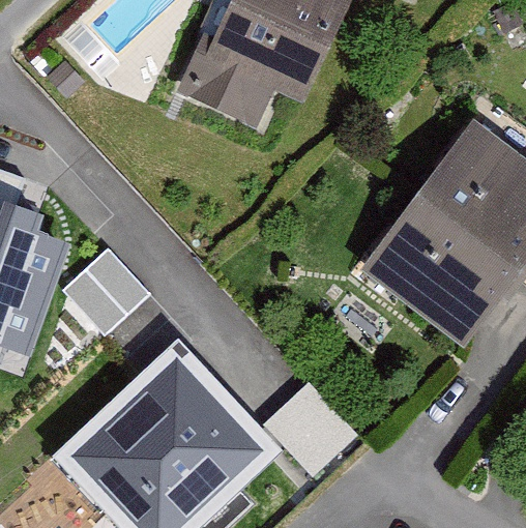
[(228,0),(180,97),(260,134),(275,96),(301,108),(351,0),(228,0)]
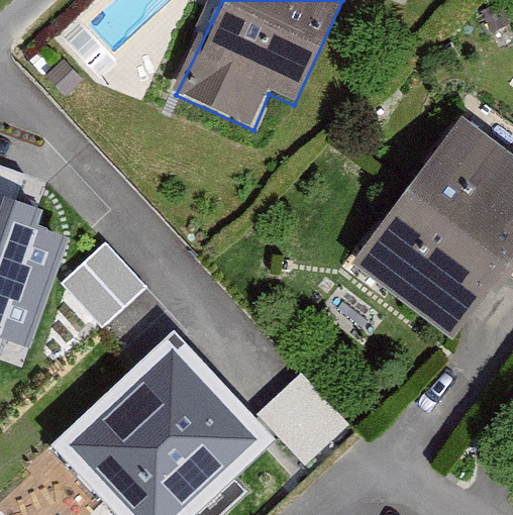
[(512,260),(512,162),(458,120),(346,265),(448,343),(512,260)]
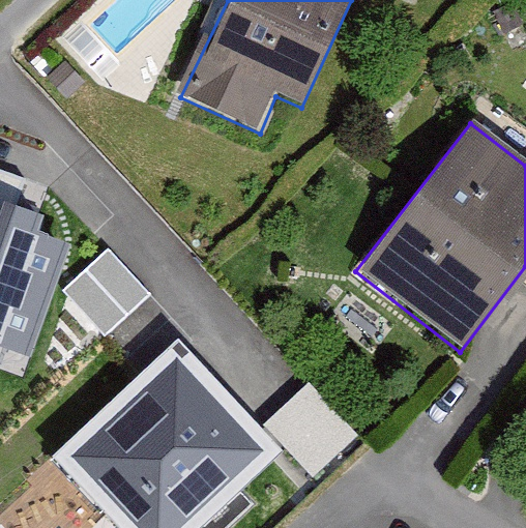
[(61,244),(0,223),(0,351),(22,359),(61,244)]
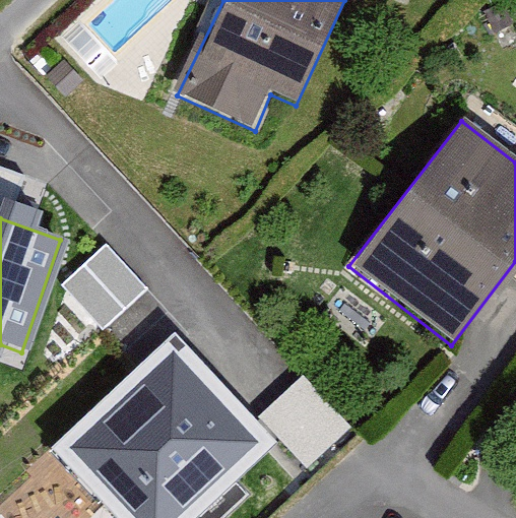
[(107,237),(60,276),(101,324),(147,283),(107,237)]
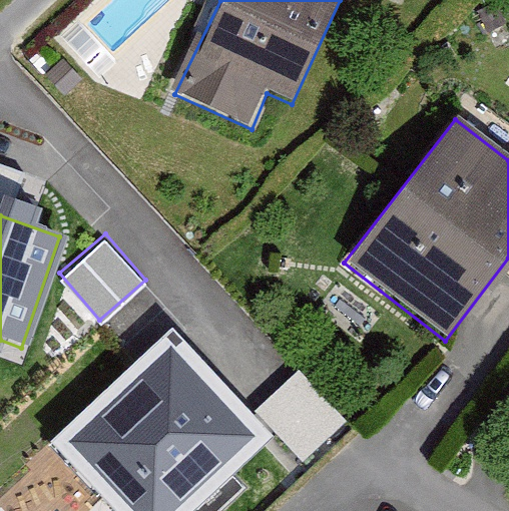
[(172,328),(50,440),(115,510),(183,510),(270,432),(172,328)]
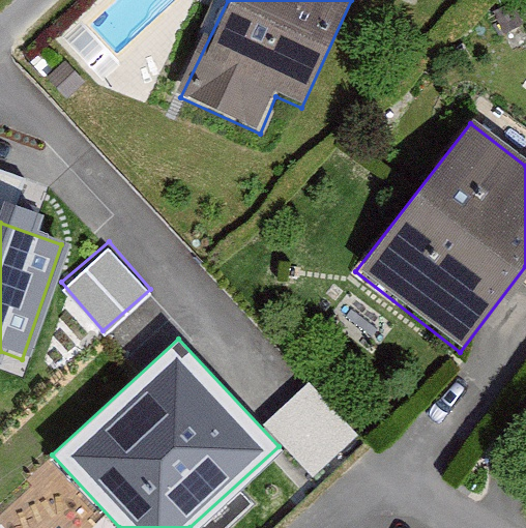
[(313,471),(355,429),(304,376),(261,418),(313,471)]
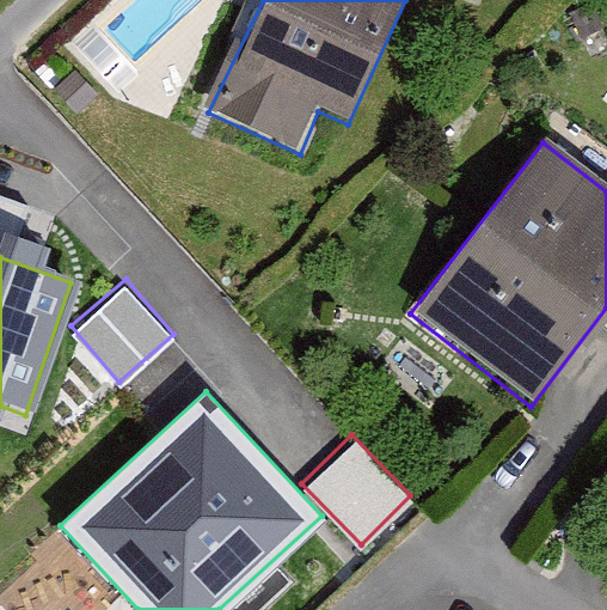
All buildings are outlined.
